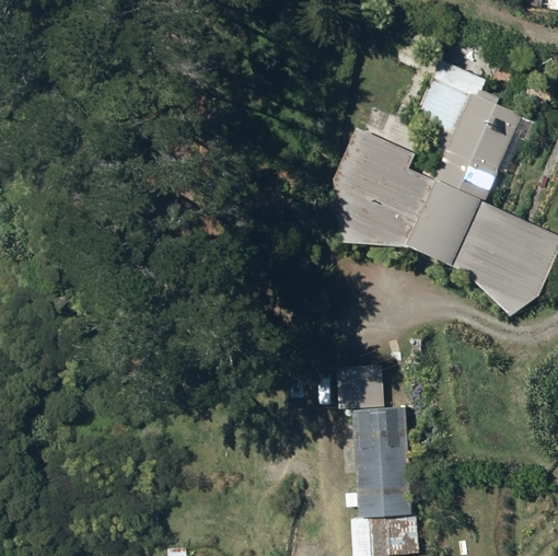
[(544,291),(557,251),(557,232),(486,200),(523,109),(483,89),(486,80),(438,60),(415,113),(454,130),(437,181),(411,170),(417,152),(352,128),(329,178),(334,245),(409,246),(466,273),(507,315),(544,291)]
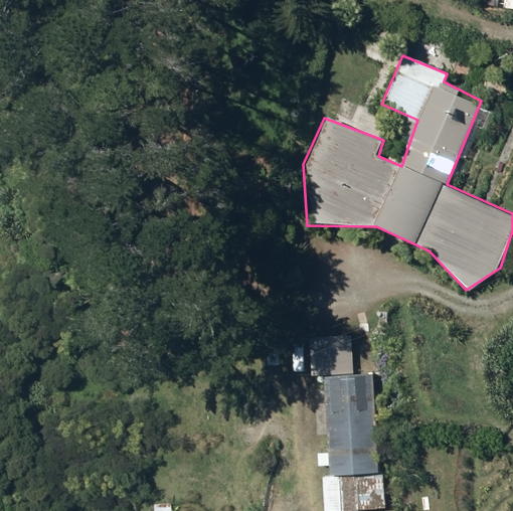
[(312,371),(352,368),(349,331),(309,334),(312,371)]
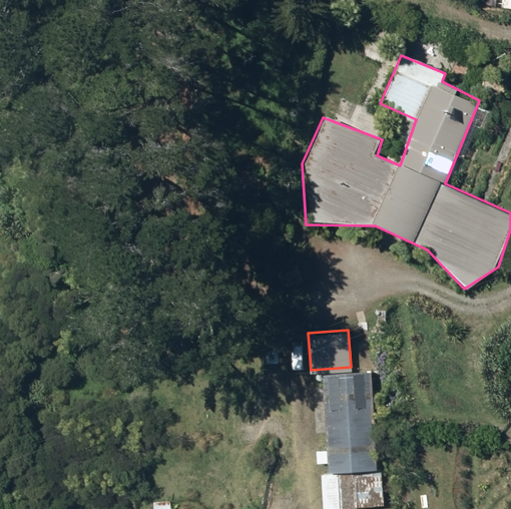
[(324,372),(331,469),(378,467),(372,369),(324,372)]
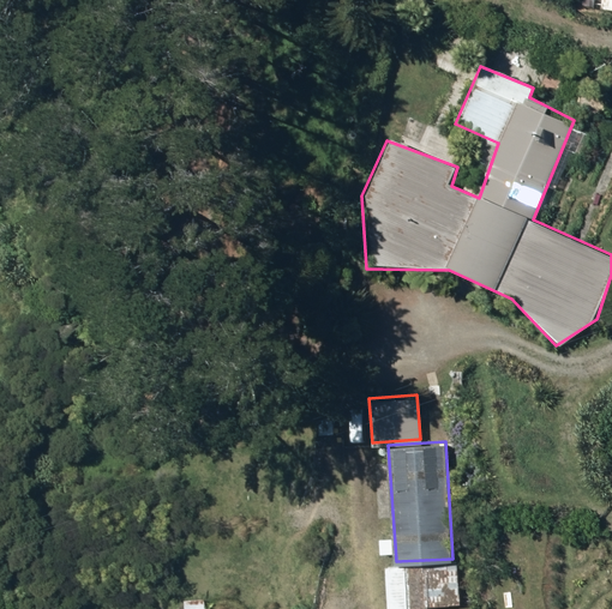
[(183,597),(181,608),(204,608),(204,596),(183,597)]
